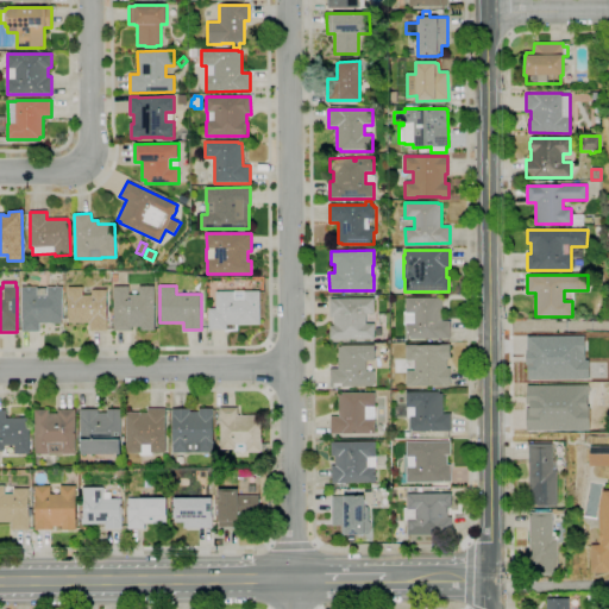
[(39,332),(22,332),(22,287),(37,287),(37,288),(48,288),(48,287),(63,287),(63,320),(61,320),(61,324),(39,324),(39,332)]
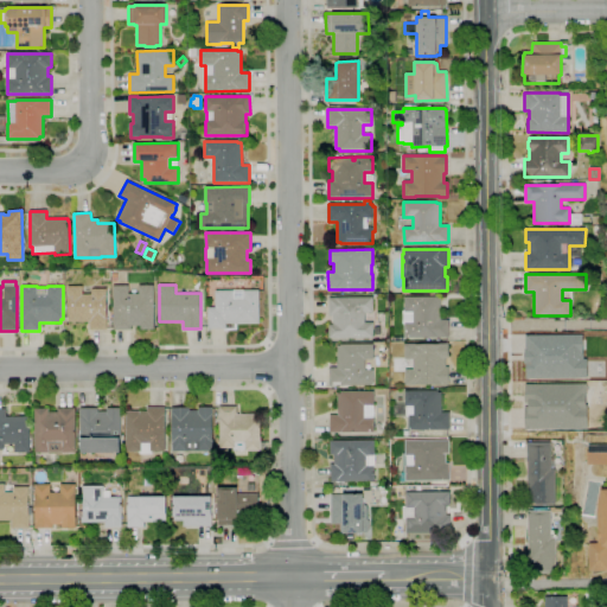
[(107,330),(89,330),(89,323),(68,323),(68,286),(83,286),(83,294),(91,294),(91,288),(107,288),(107,296),(106,296),(106,318),(107,318),(107,330)]
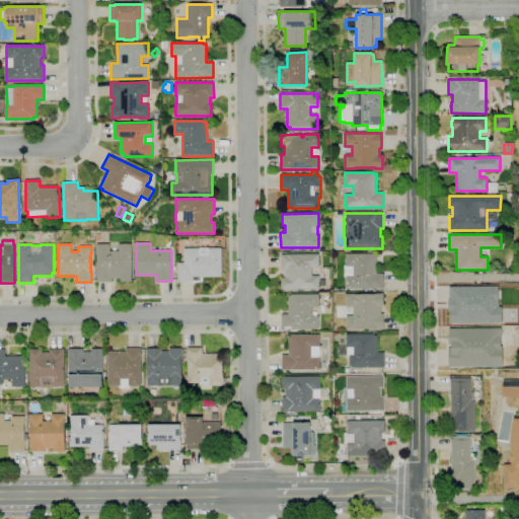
[(132,282),(121,282),(121,279),(112,279),(112,282),(97,282),(97,244),(109,244),(109,251),(119,251),(119,244),(132,244),(132,282)]
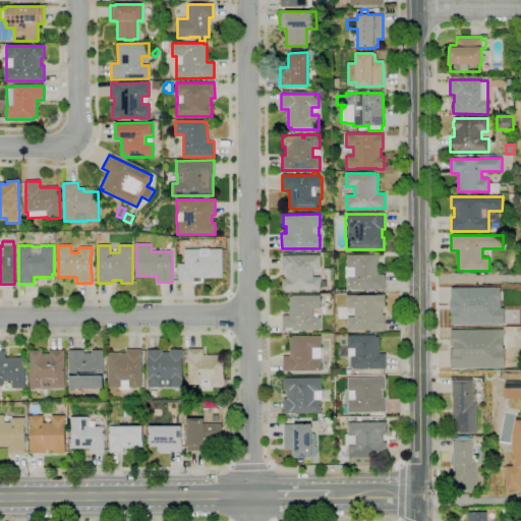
[(179,282),(178,265),(185,264),(185,249),(210,249),(222,249),(223,278),(204,278),(193,278),(193,282),(179,282)]
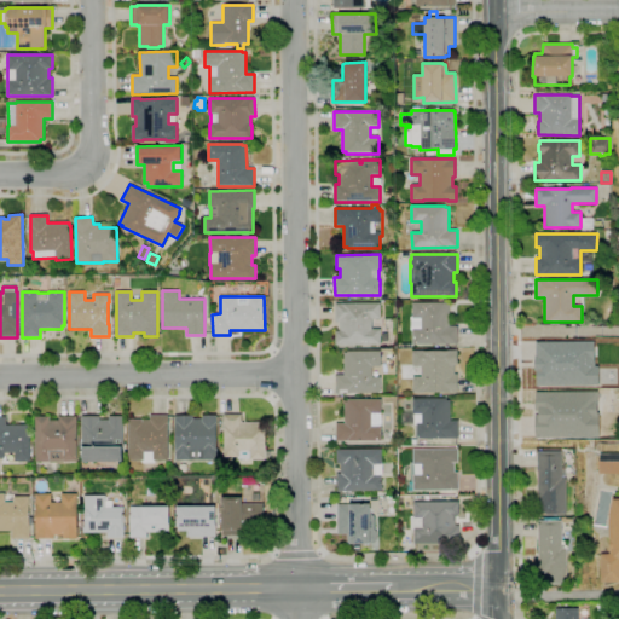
[(457,343),(412,345),(412,330),(411,330),(410,317),(412,317),(412,302),(445,302),(445,304),(449,304),(450,327),(457,327),(457,343)]
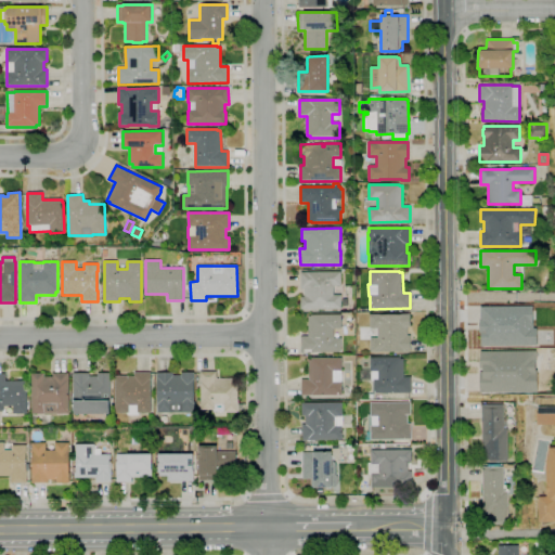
[(340,309),(300,309),(300,297),(304,297),(304,288),(300,288),(300,272),(340,272),(340,286),(333,286),(333,295),(340,295),(340,309)]
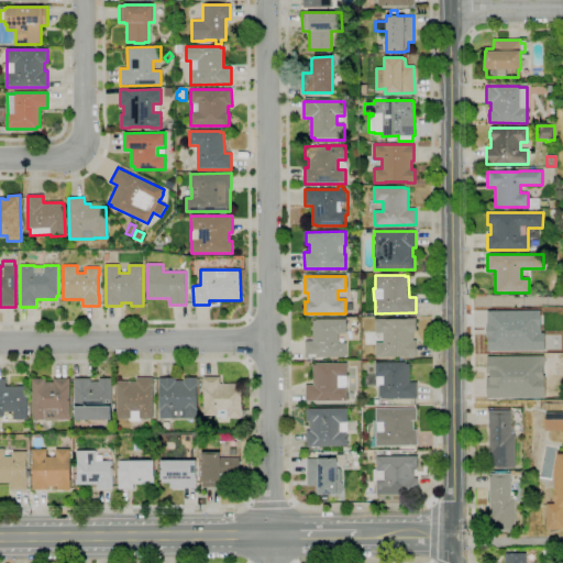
[(346,357),(306,357),(306,341),(312,341),(312,320),(316,320),(316,319),(346,319),(346,333),(339,333),(339,343),(346,343),(346,357)]
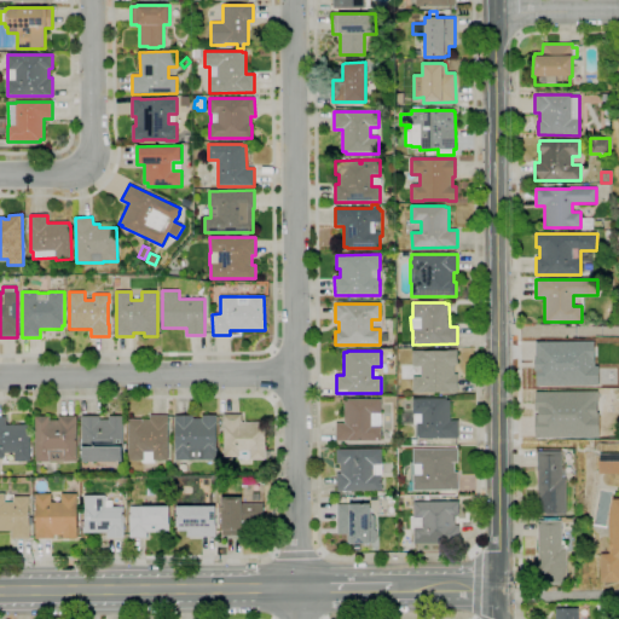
[(457,392),(449,392),(426,392),(426,393),(414,393),(412,377),(421,377),(421,366),(412,366),(412,351),(422,351),(450,351),(457,351),(457,364),(453,364),(453,374),(457,374),(457,392)]
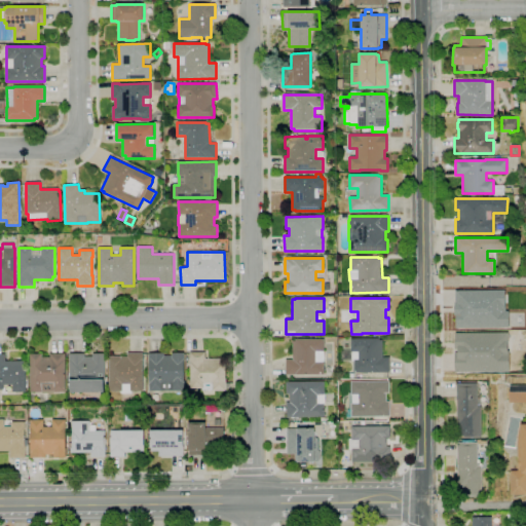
[(389,373),(353,373),(353,361),(351,361),(340,361),(340,350),(350,350),(350,338),(379,338),(379,340),(382,340),(382,358),(389,358),(389,373)]
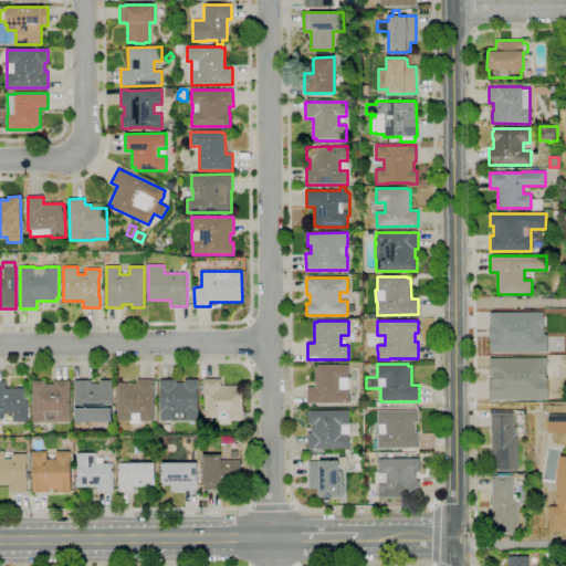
[(348,404),(307,404),(307,387),(314,387),(314,367),(317,367),(317,365),(348,365),(348,404)]
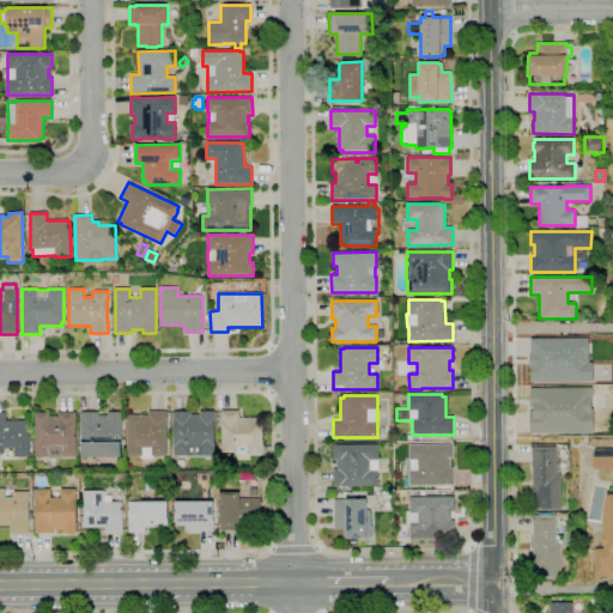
[(153,459),(140,459),(140,456),(127,456),(126,416),(140,414),(140,417),(149,416),(149,412),(167,411),(167,456),(153,456),(153,459)]
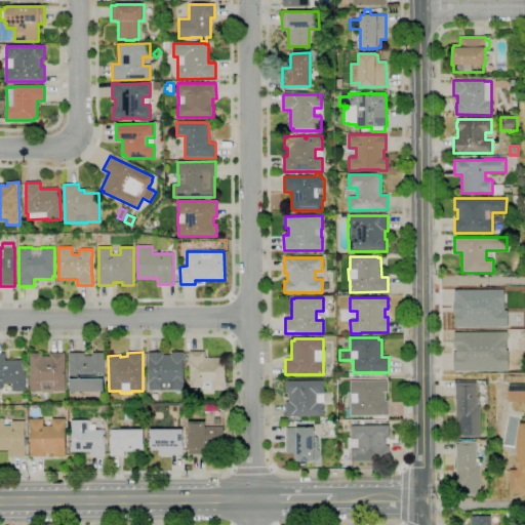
[(149,391),(149,377),(149,359),(149,353),(164,352),(164,356),(171,355),(171,353),(184,353),(184,361),(184,380),(184,390),(149,391)]
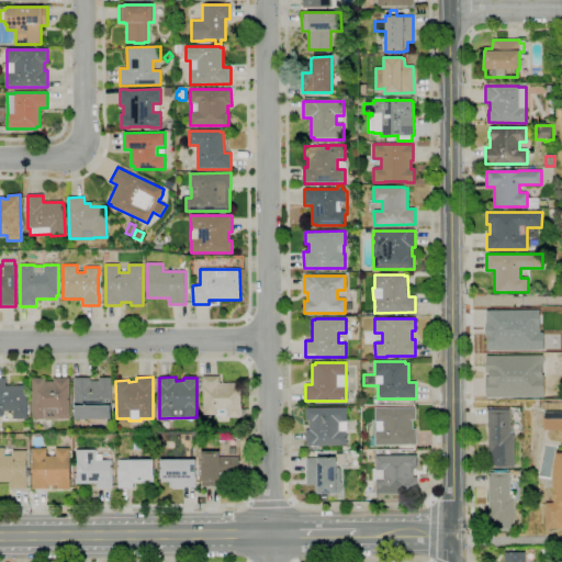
[(240,417),(216,417),(216,415),(203,415),(203,377),(220,377),(220,383),(240,383),(240,417)]
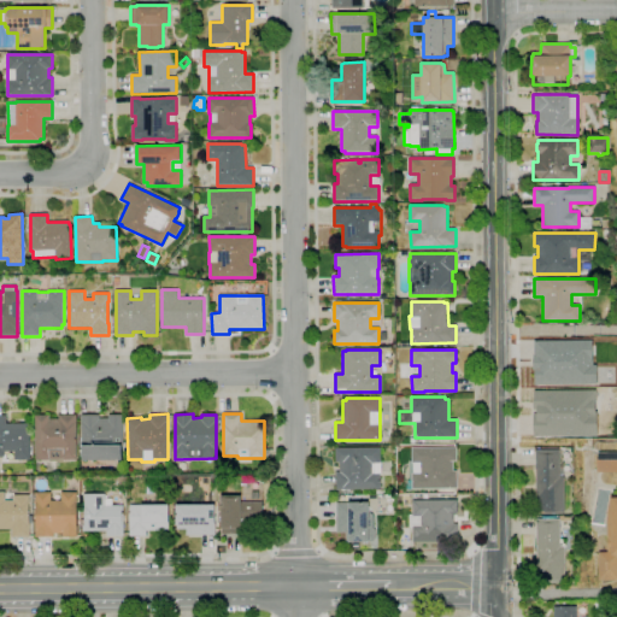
[(76,460),(35,460),(35,416),(48,415),(48,419),(58,419),(58,416),(76,415),(76,460)]
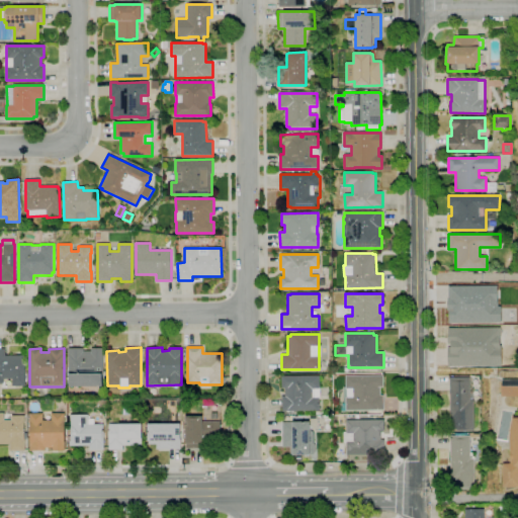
[(102,386),(69,386),(68,348),(83,348),(83,351),(91,351),(91,348),(103,348),(103,373),(102,374),(102,386)]
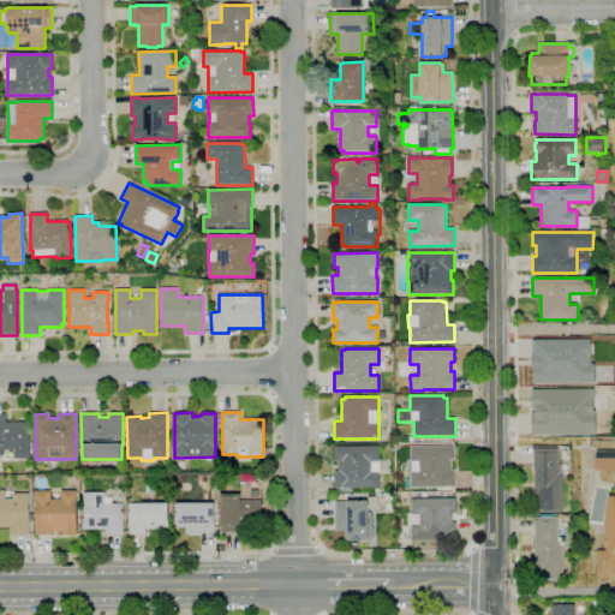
[(15,451),(4,451),(4,455),(0,455),(0,415),(6,415),(6,422),(29,422),(29,425),(30,425),(30,443),(31,443),(31,452),(30,452),(30,459),(15,459),(15,451)]
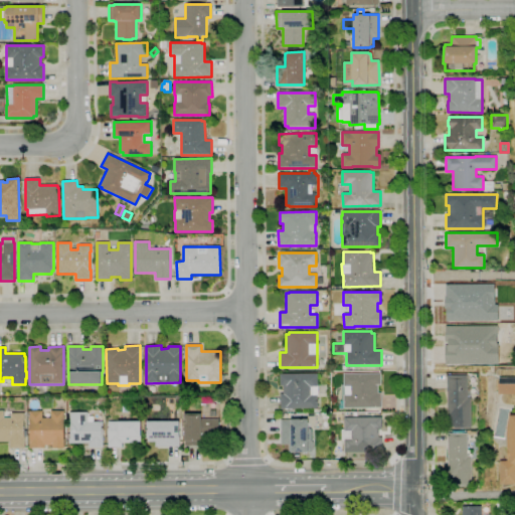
[(280,408),(280,394),(283,394),(283,386),(280,386),(280,374),(317,373),(317,385),(318,385),(318,396),(318,408),(280,408)]
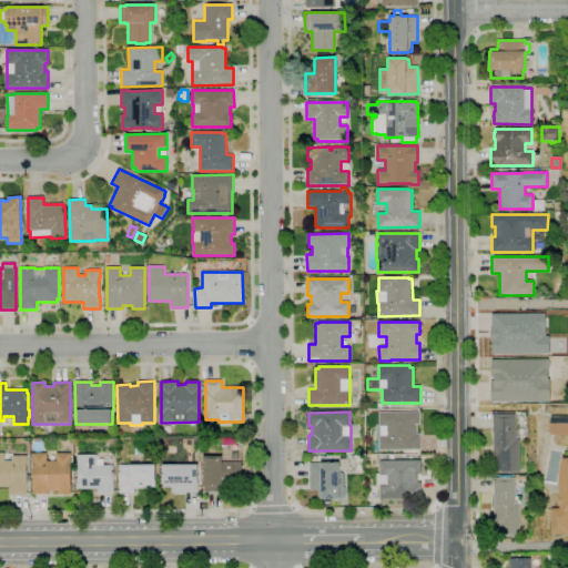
[(421,449),(379,450),(379,443),(376,443),(376,425),(378,425),(378,412),(419,412),(421,425),(416,425),(416,433),(421,433),(421,449)]
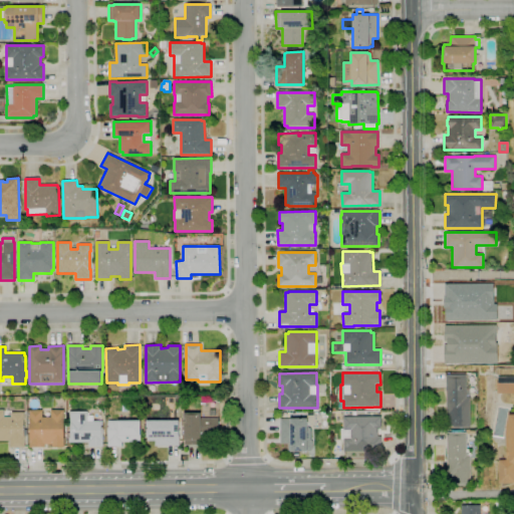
[(470,428),(452,428),(452,417),(446,417),(446,374),(466,374),(466,376),(469,376),(469,398),(470,398),(470,428)]
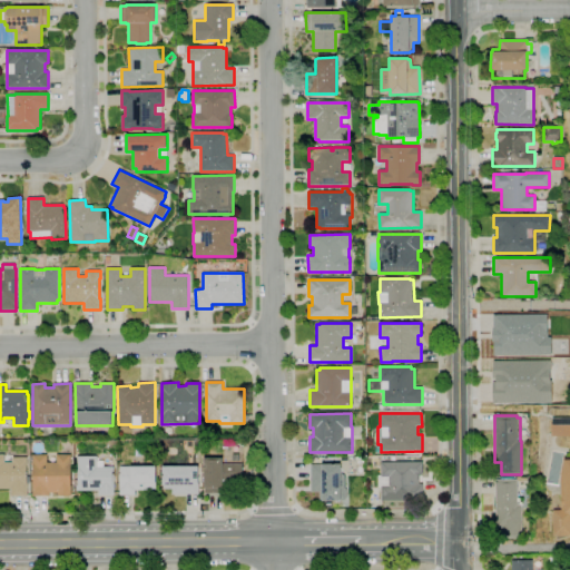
[(569,435),(551,435),(551,424),(552,424),(552,416),(569,416),(569,435)]
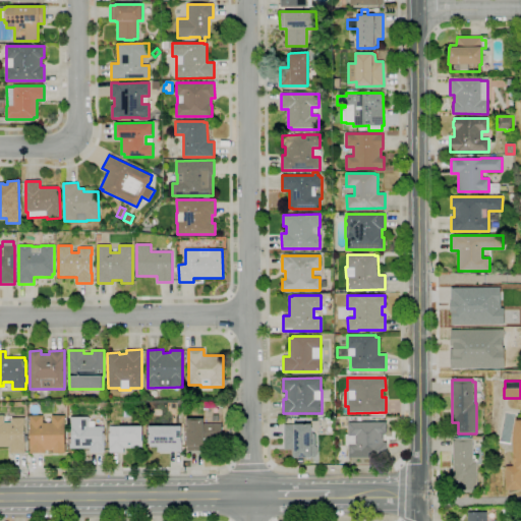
[(24,454),(10,454),(9,447),(0,447),(0,415),(4,415),(4,422),(11,422),(11,418),(24,418),(24,423),(24,443),(24,454)]
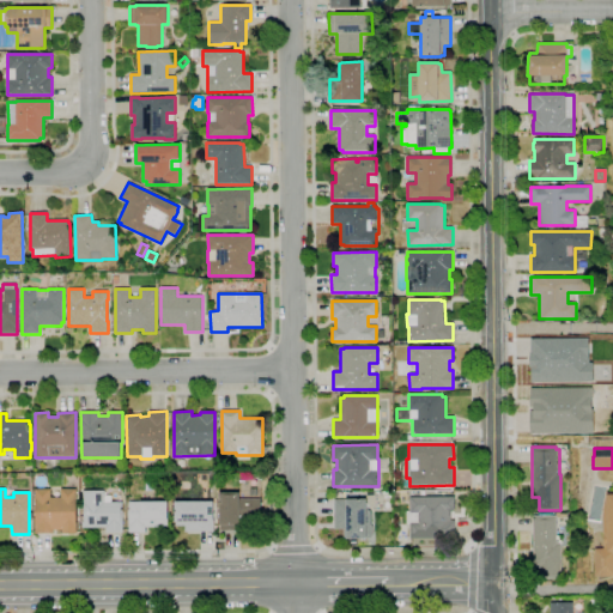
[(54,534),(35,534),(35,489),(50,489),(50,497),(60,497),(60,489),(76,489),(76,501),(76,523),(77,523),(77,534),(62,534),(62,530),(54,530),(54,534)]
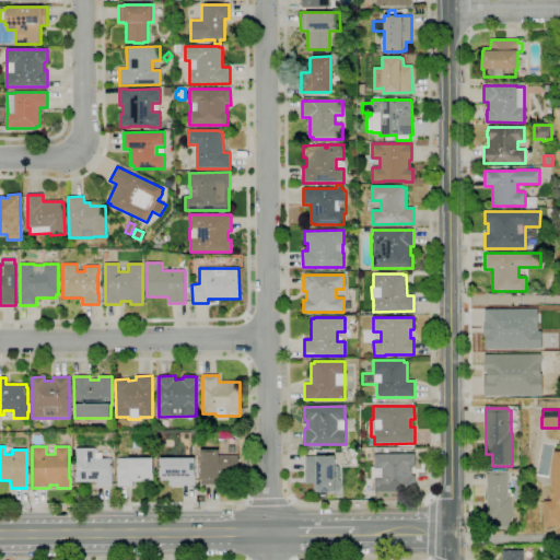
[(96,487),(96,482),(76,482),(76,477),(77,477),(77,448),(95,448),(95,459),(112,459),(112,487),(96,487)]
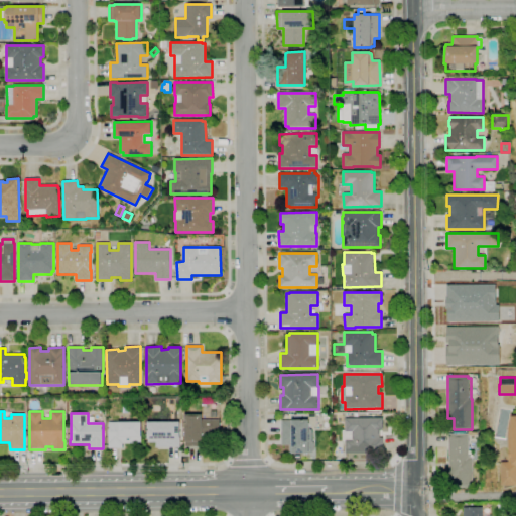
[(500,462),(500,485),(515,485),(515,413),(511,413),(507,429),(508,461),(500,462)]
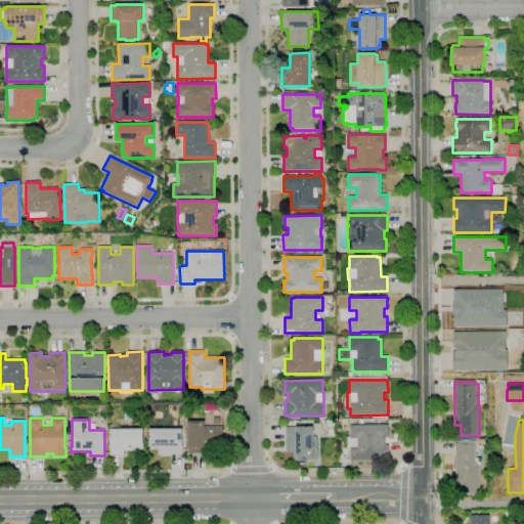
[(205,453),(187,453),(187,421),(205,421),(205,426),(223,426),(223,447),(205,447),(205,453)]
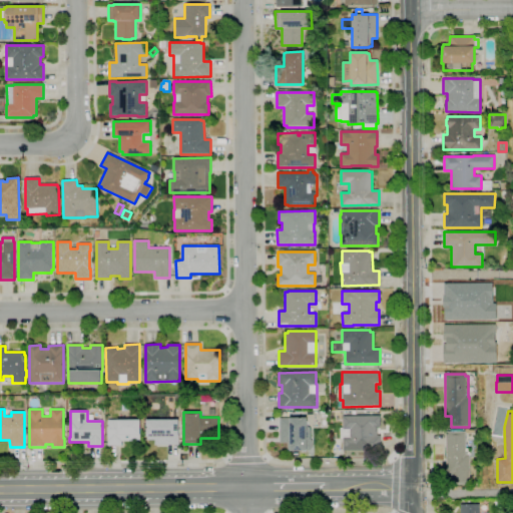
[(381,450),(344,450),(344,439),(341,439),(340,428),(343,428),(343,416),(380,416),(380,427),(377,427),(377,435),(380,435),(381,450)]
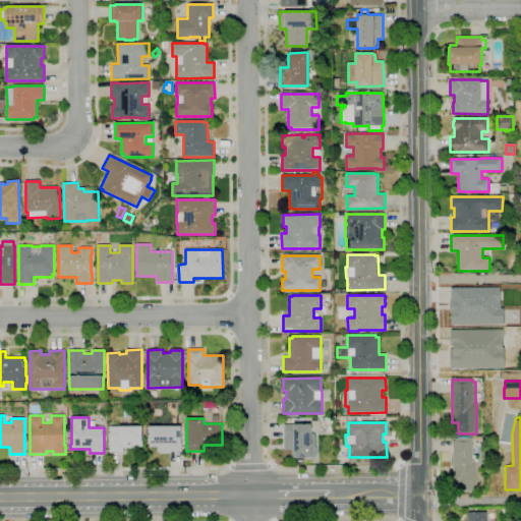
[(314,458),(295,458),(295,457),(292,457),(292,450),(284,450),(284,424),(311,424),(311,433),(313,433),(314,436),(314,446),(316,448),(316,456),(314,458)]
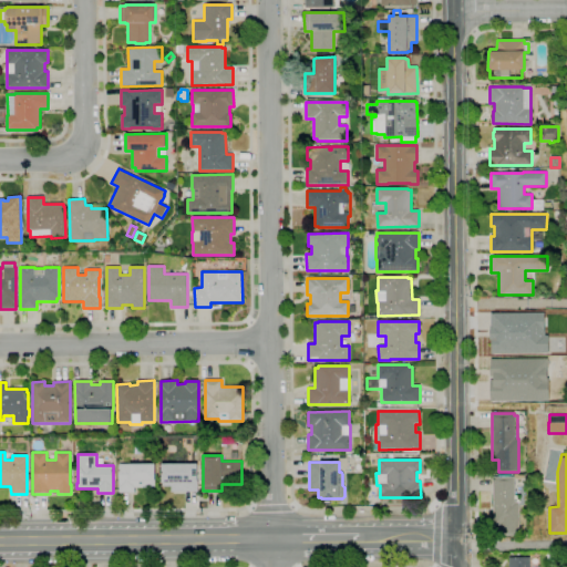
[(134,493),(120,493),(119,464),(155,464),(155,487),(134,487),(134,493)]
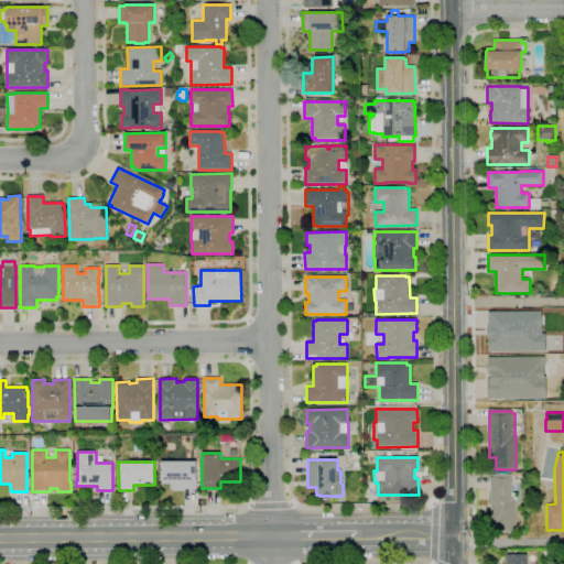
[(196,489),(171,489),(171,484),(162,484),(162,480),(161,480),(161,462),(196,462),(196,489)]
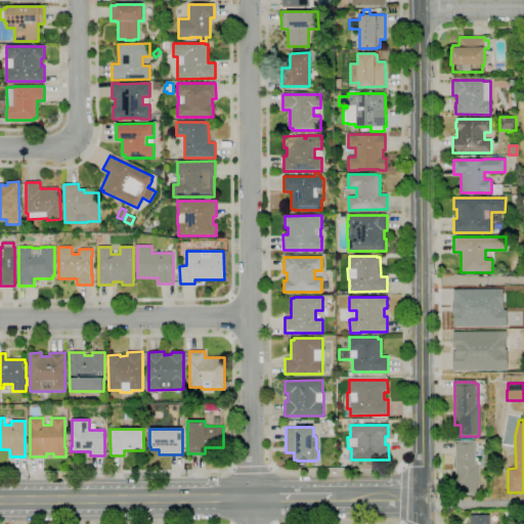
[(456,494),(454,441),(475,441),(476,464),(479,464),(480,494),(456,494)]
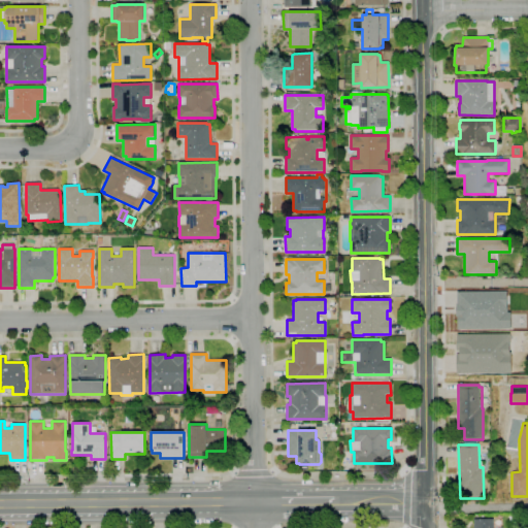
[(473,527),(473,520),(483,520),(483,516),(489,516),(489,519),(493,519),(493,527),(473,527)]
